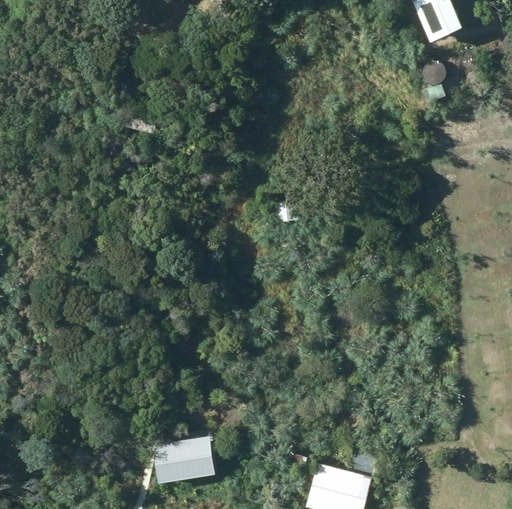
[(412,1),(430,43),(462,28),(449,0),(414,0),(412,1)]
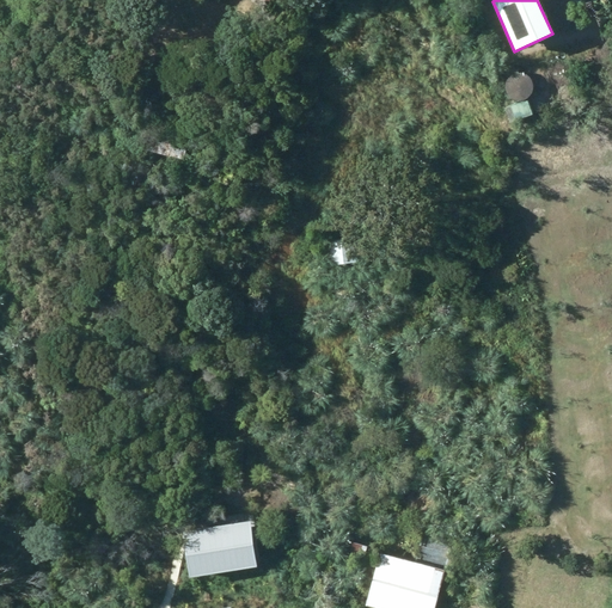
[(515,118),(533,112),(527,98),(510,105),(515,118)]
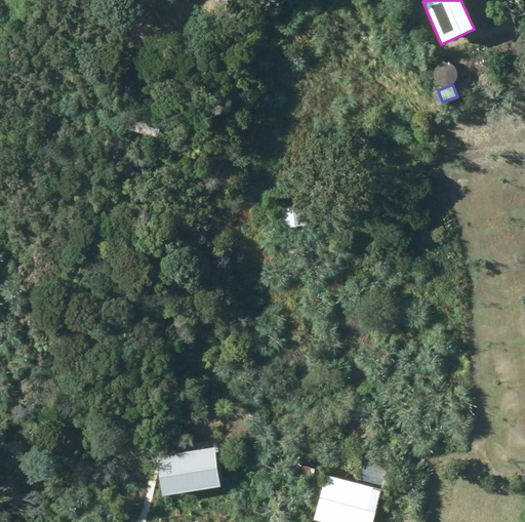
[(305,201),(281,204),(284,230),(308,226),(305,201)]
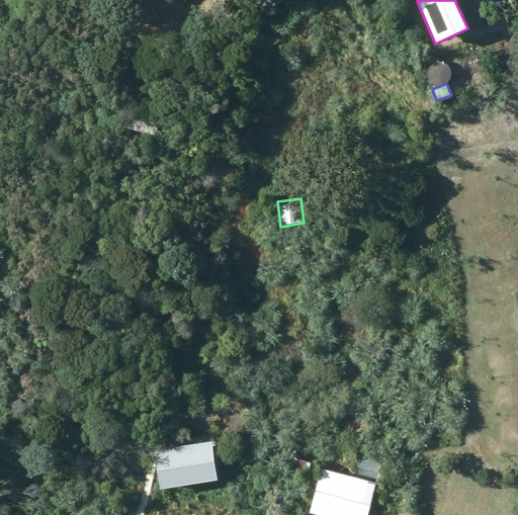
[(145,460),(150,506),(216,500),(211,454),(145,460)]
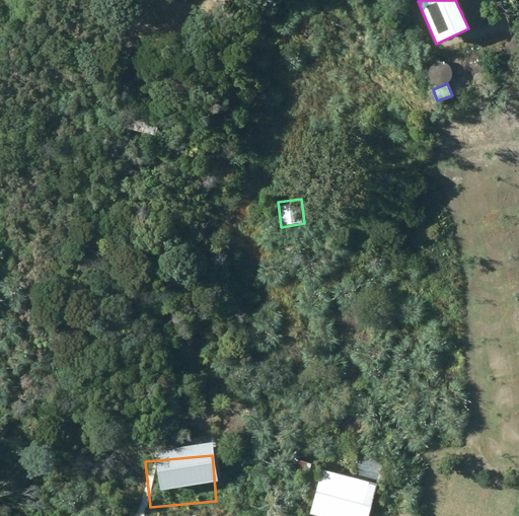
[(368,515),(377,483),(322,469),(311,513),(321,515),(368,515)]
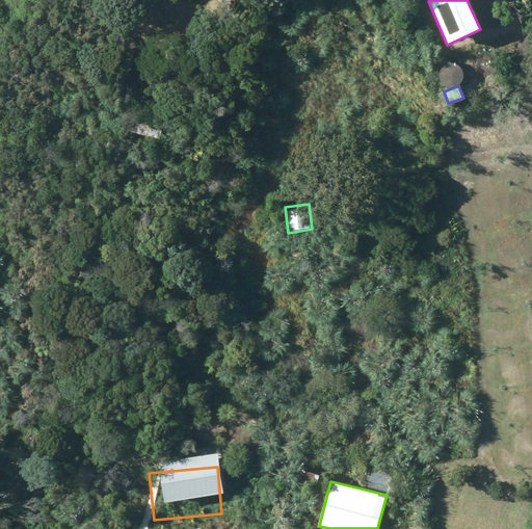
All buildings are outlined.
